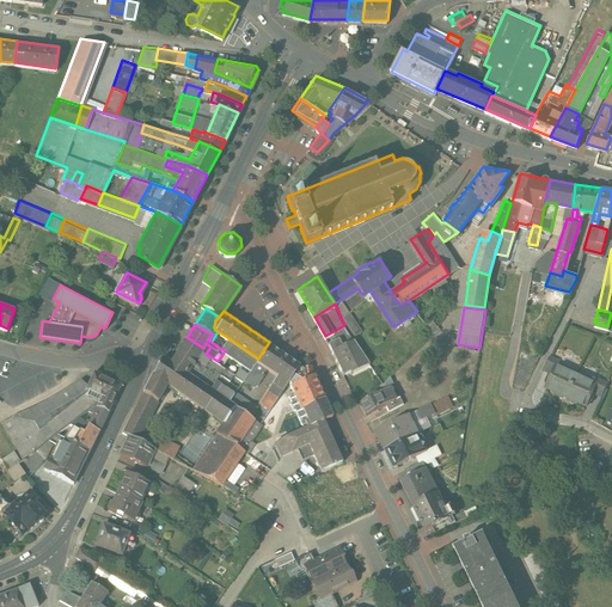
[(334,331),(337,337),(338,336),(342,343),(354,337),(344,325),(334,331)]
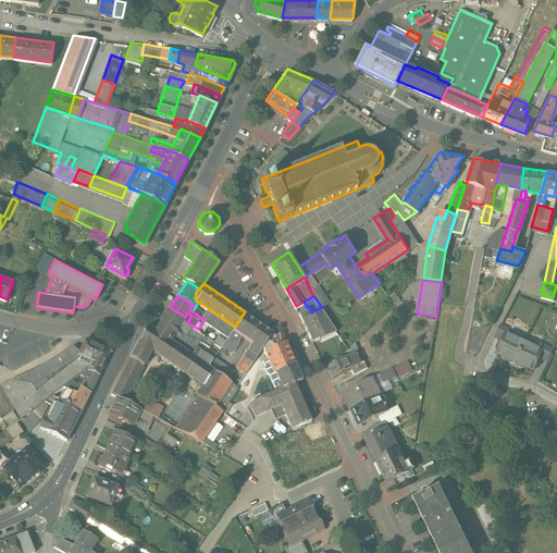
[(322,307),(311,312),(308,306),(307,307),(298,310),(312,339),(319,335),(319,338),(320,336),(319,333),(334,326),(322,307)]
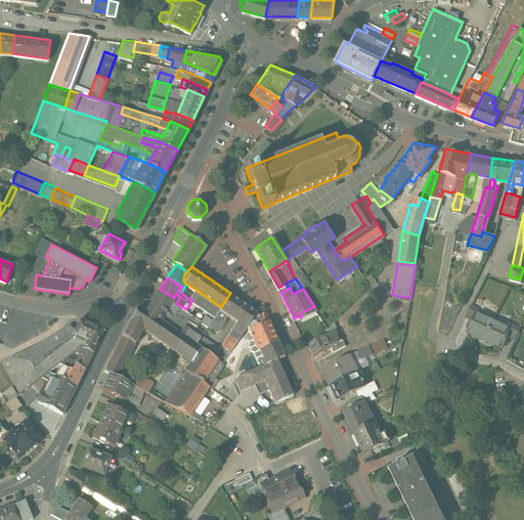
[(174,298),(160,289),(145,308),(160,318),(174,298)]
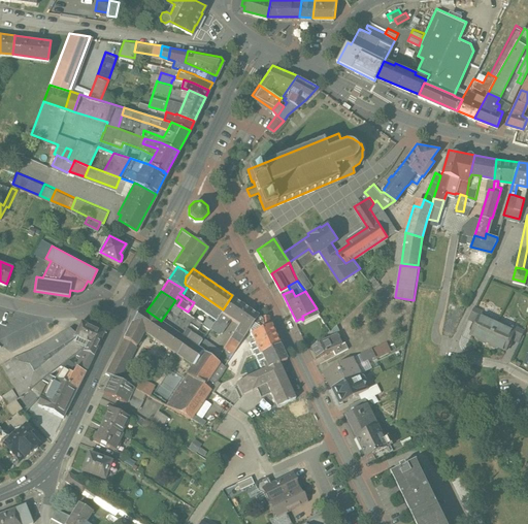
[(223,309),(196,291),(190,300),(194,302),(216,318),(222,310),(223,309)]
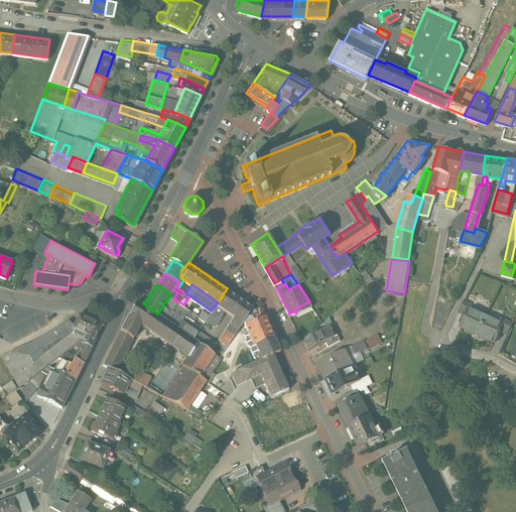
[(244,300),(227,288),(218,302),(217,303),(226,310),(234,315),(244,300)]
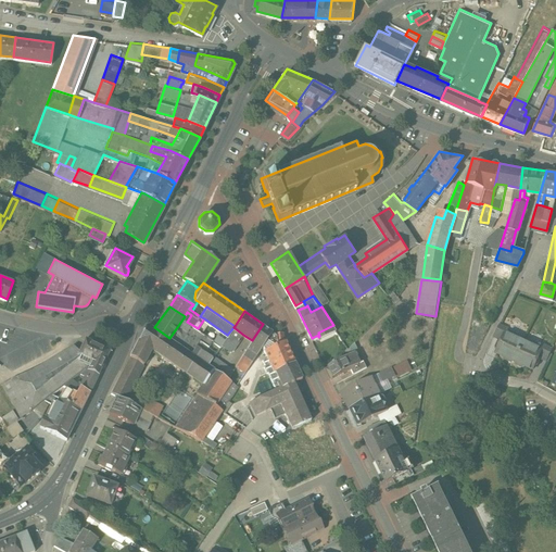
[(505,329),(506,330),(507,325),(498,322),(493,334),(502,337),(505,329)]
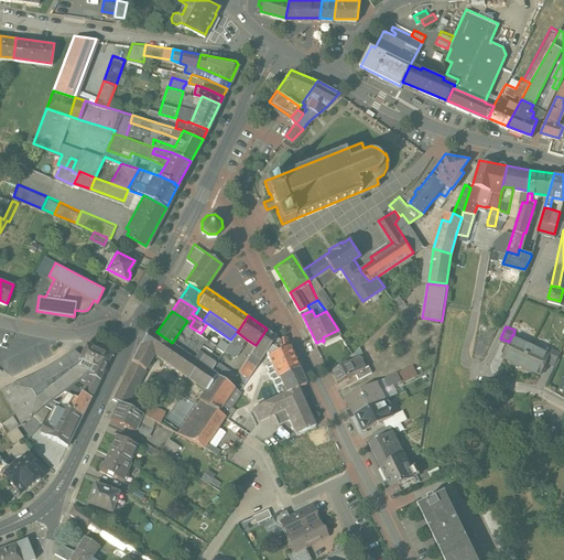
[(198,361),(149,327),(141,343),(153,352),(206,387),(216,373),(210,369),(198,361)]
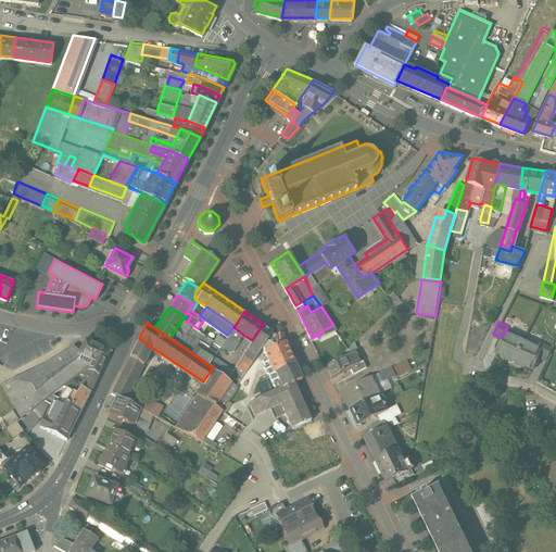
[(252,340),(239,359),(249,365),(262,345),(272,330),(263,324),(252,340)]
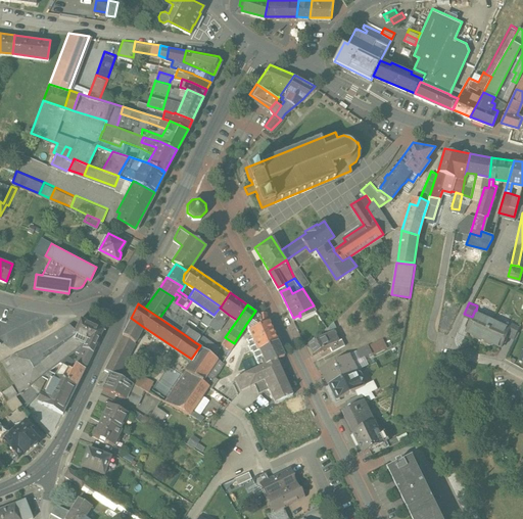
[(229,315),(220,308),(214,315),(208,324),(217,329),(220,327),(229,315)]
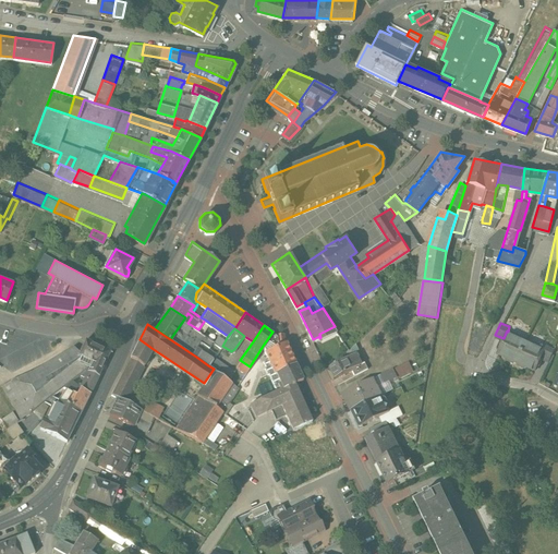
[(508,332),(507,330),(504,338),(498,350),(507,354),(507,358),(512,360),(516,359),(525,338),(517,334),(517,335),(508,332)]
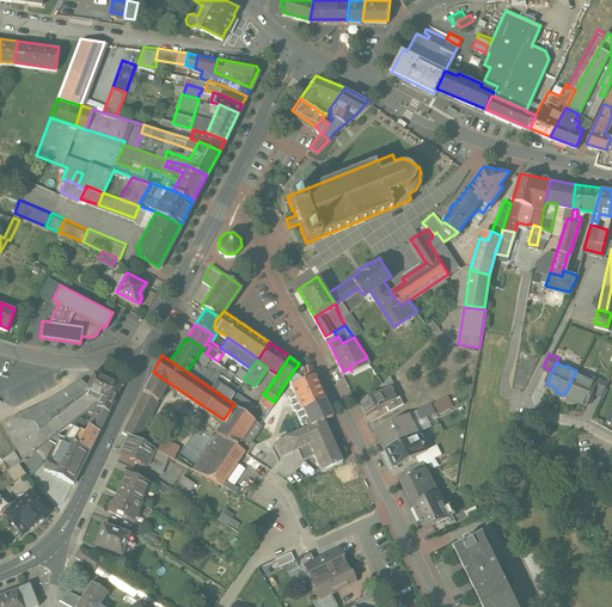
[(324,396),(313,373),(305,378),(305,375),(304,366),(299,363),(288,379),(294,391),(301,406),(304,406),(324,396)]
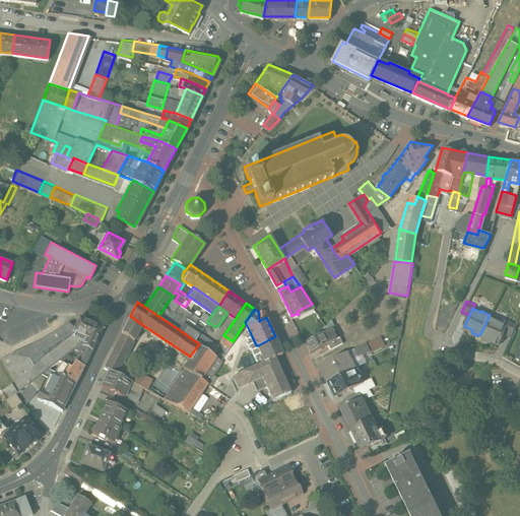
[(104,325),(79,314),(74,326),(70,335),(93,344),(104,325)]
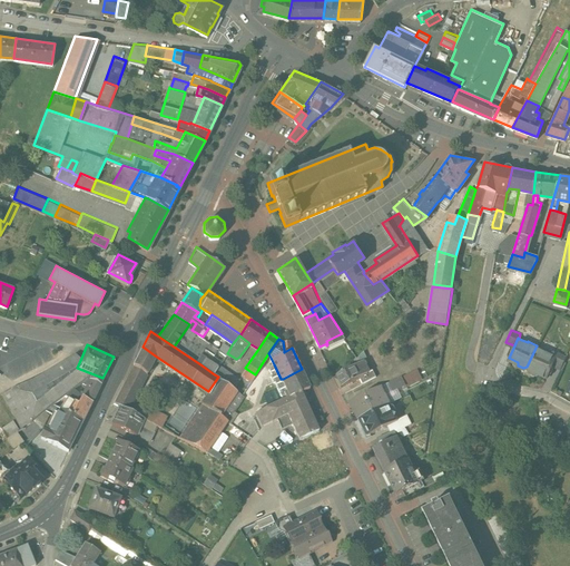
[(546,350),(537,345),(527,367),(528,368),(529,370),(534,372),(537,371),(546,376),(551,363),(556,355),(554,354),(546,351),(546,350)]
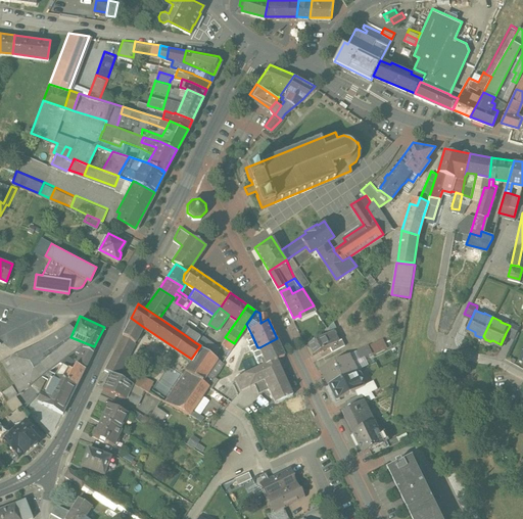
[(131,318),(104,367),(109,370),(117,374),(142,326),(131,318)]
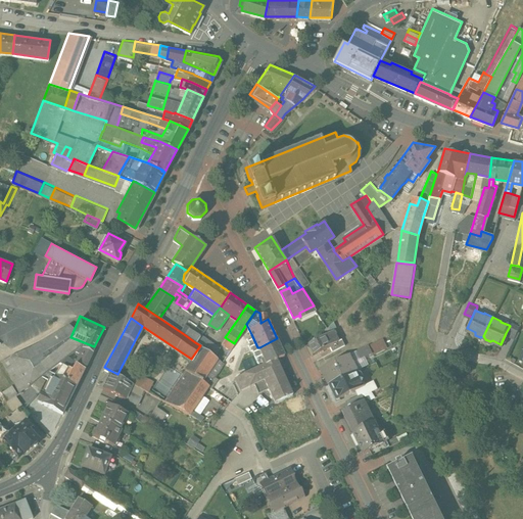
[(201,334),(208,324),(200,319),(196,324),(188,319),(184,325),(188,328),(184,334),(195,342),(201,334)]
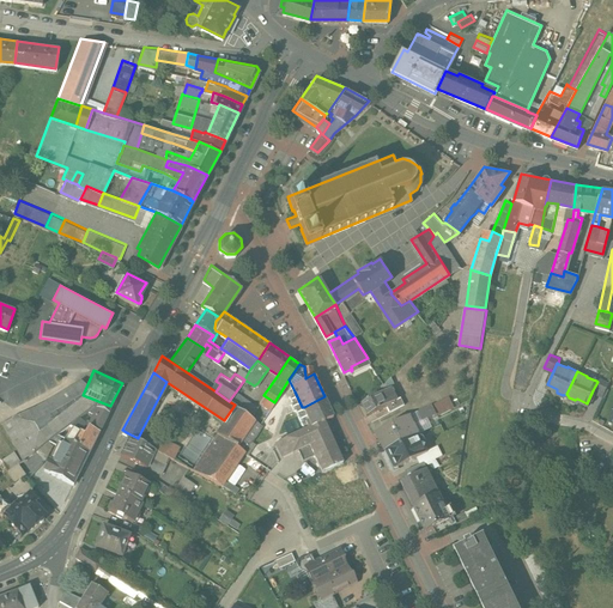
[(596,381),(598,382),(593,390),(602,395),(610,381),(599,376),(596,381)]
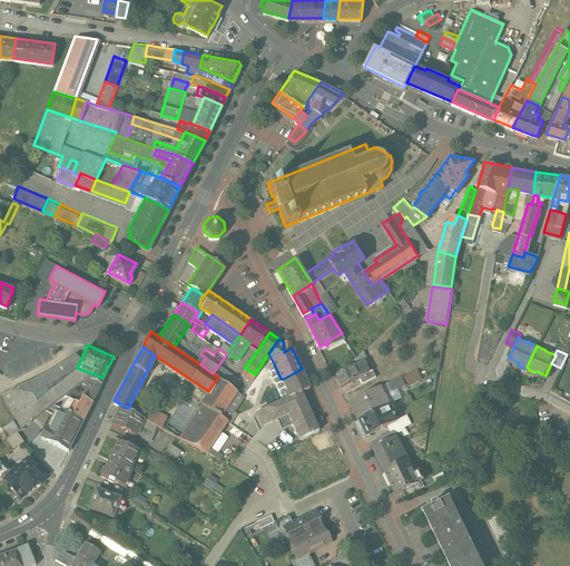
[(76,352),(36,376),(13,386),(31,420),(33,418),(46,408),(53,401),(87,376),(92,378),(100,381),(102,378),(77,368),(81,358),(76,352)]
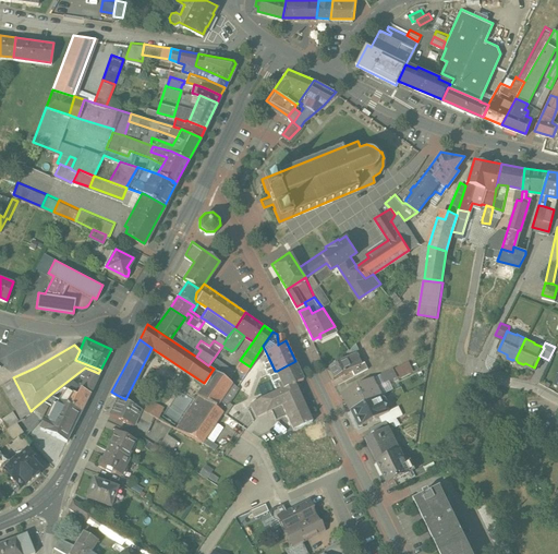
[(354,352),(329,364),(335,375),(352,366),(360,363),(360,362),(354,352)]
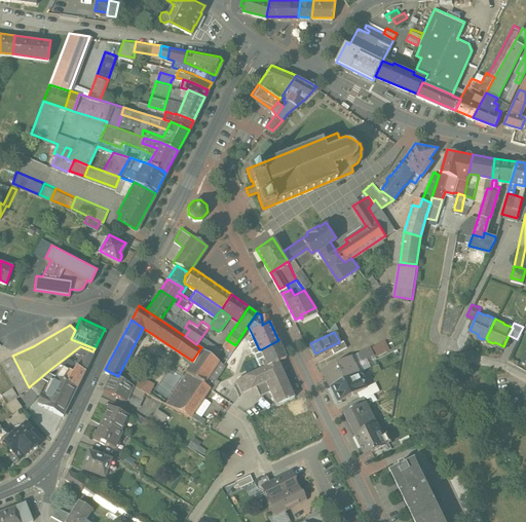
[(210,340),(202,336),(196,344),(201,347),(215,357),(220,348),(220,347),(210,340)]
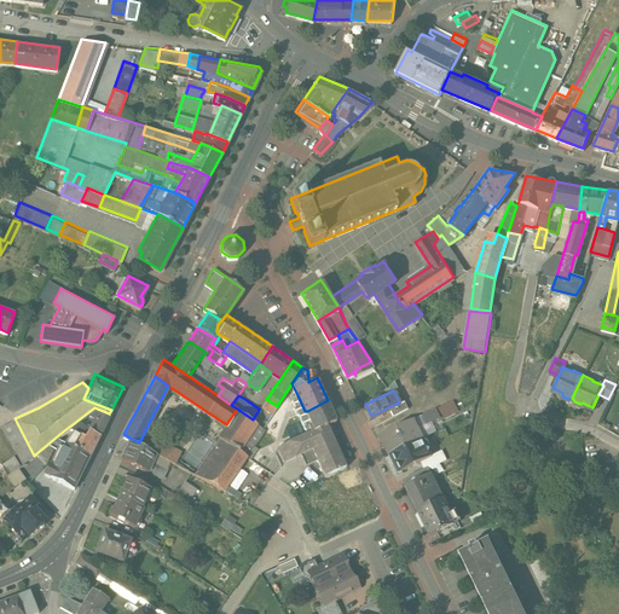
[(299,411),(307,430),(311,429),(308,423),(312,422),(307,411),(305,411),(298,395),(291,398),(295,404),(293,405),(296,412),(299,411)]
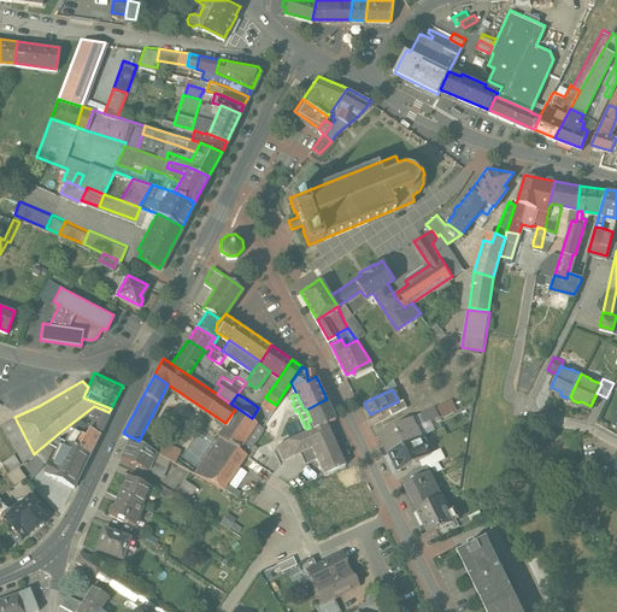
[(451,395),(421,410),(425,419),(439,412),(440,415),(457,407),(451,395)]
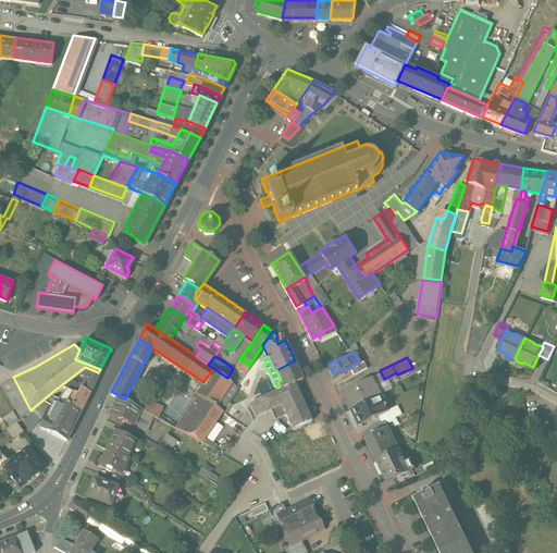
[(359,363),(351,366),(354,372),(367,365),(363,359),(359,361),(359,363)]
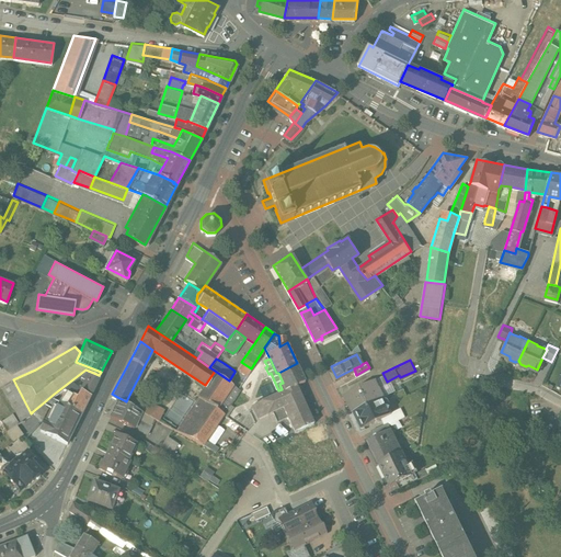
[(305,379),(297,363),(278,373),(283,383),(286,388),(296,384),(305,379)]
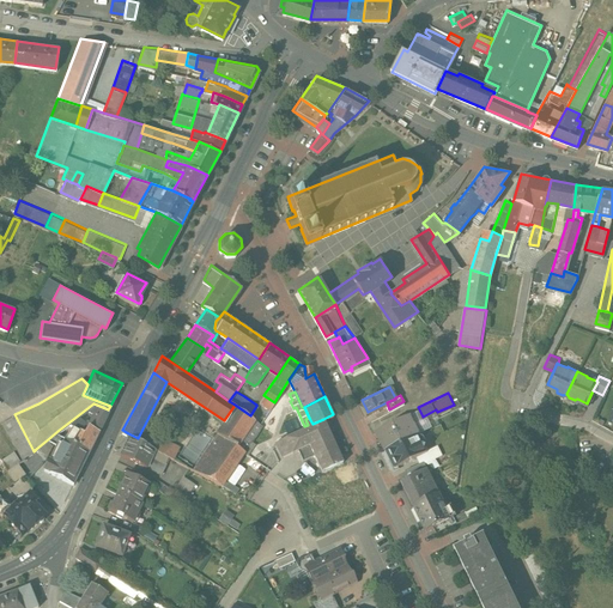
[(250,415),(235,405),(224,420),(217,431),(218,432),(244,450),(262,423),(250,415)]
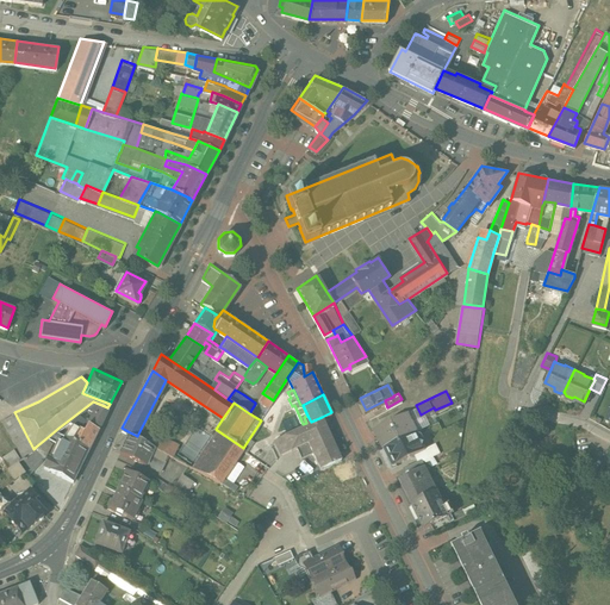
[(99,404),(95,411),(93,410),(88,418),(91,419),(89,423),(99,426),(107,407),(99,404)]
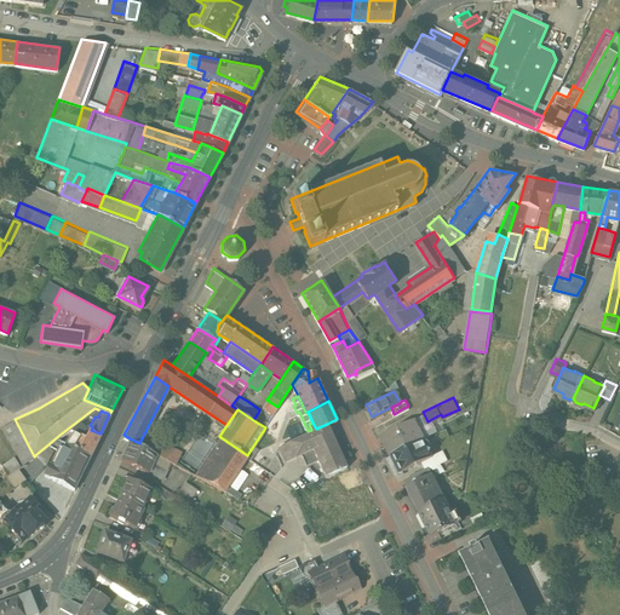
[(413,417),(382,434),(390,452),(423,436),(413,417)]
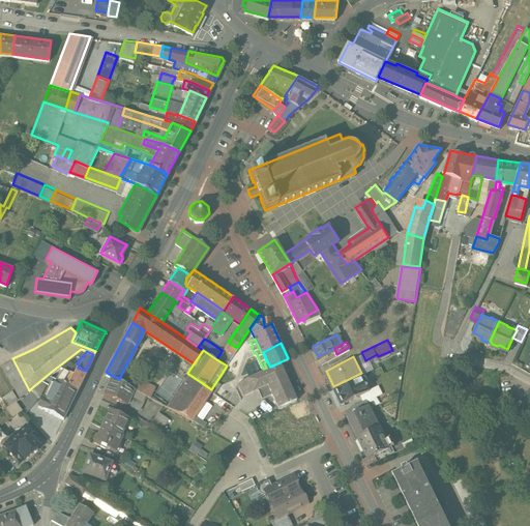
[(296,399),(280,362),(270,367),(267,361),(264,362),(266,368),(263,369),(237,381),(243,395),(258,387),(262,397),(271,392),(278,407),(296,399)]
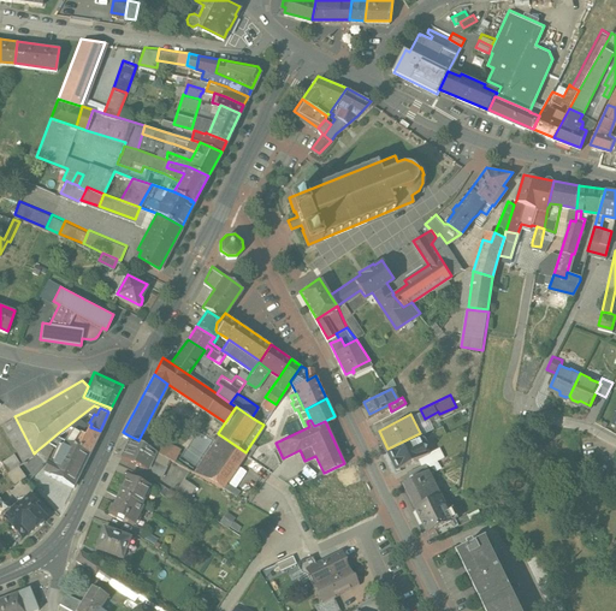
[(90,427),(89,426),(86,434),(73,426),(65,438),(90,451),(100,431),(90,427)]
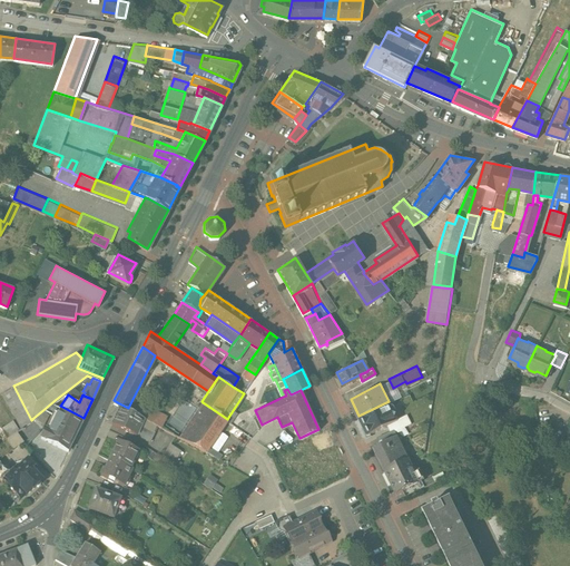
[(139,398),(133,410),(144,417),(156,422),(160,426),(167,412),(139,398)]
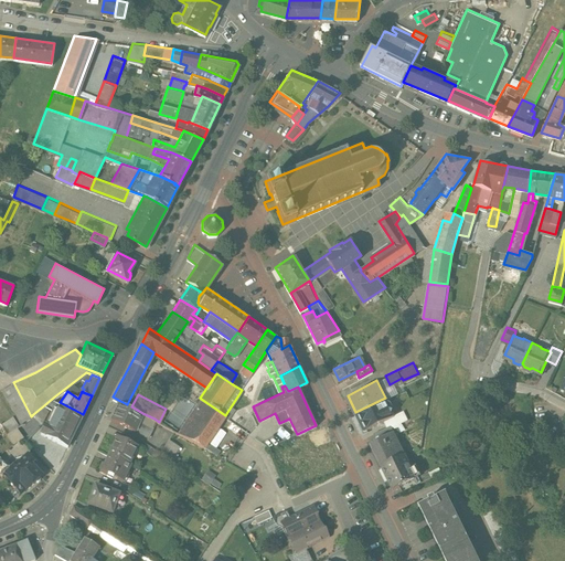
[(385,398),(355,412),(364,429),(383,420),(394,414),(394,413),(385,397),(385,398)]
